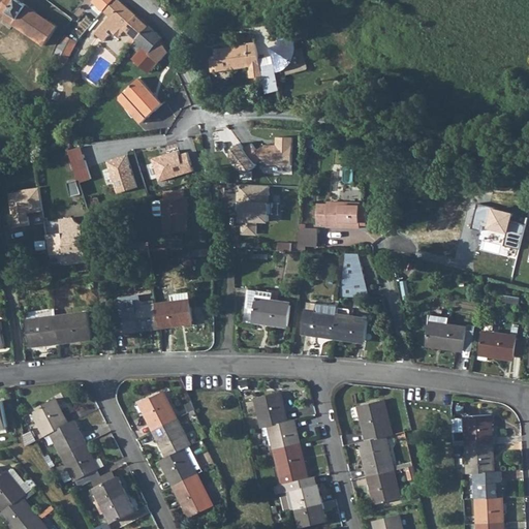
[(0,6),(6,11),(3,18),(11,24),(44,47),(59,26),(20,0),(3,0),(0,5),(0,6)]
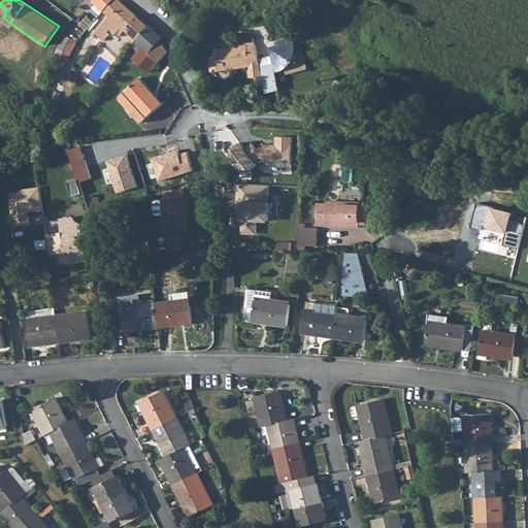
[(94,0),(104,9),(111,0),(94,0)]
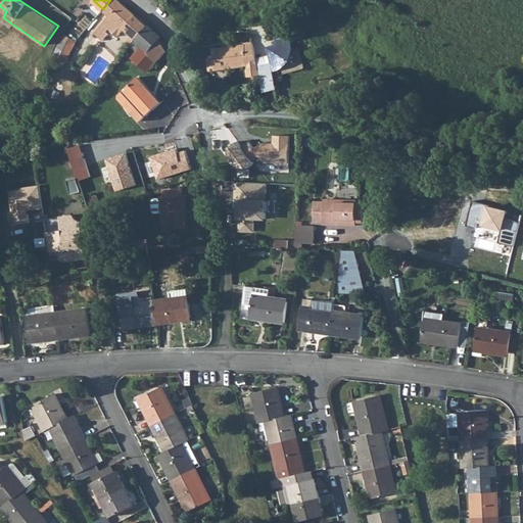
[(119,0),(110,0),(103,9),(125,30),(126,29),(132,35),(127,41),(133,46),(137,39),(149,26),(119,0)]
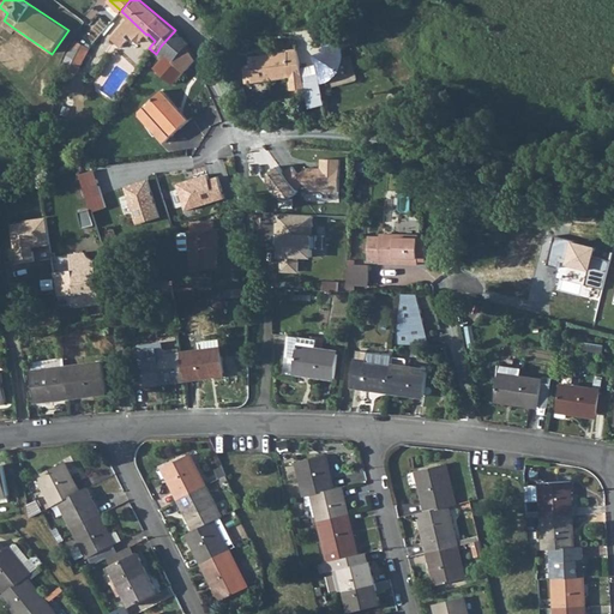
[(13,28),(4,20),(0,25),(0,26),(10,34),(13,28)]
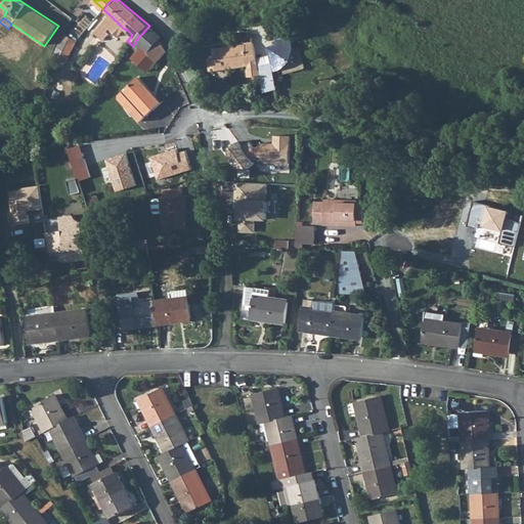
[(149,26),(137,39),(143,45),(138,51),(133,57),(148,71),(159,59),(160,59),(167,50),(168,50),(160,39),(162,37),(149,26)]
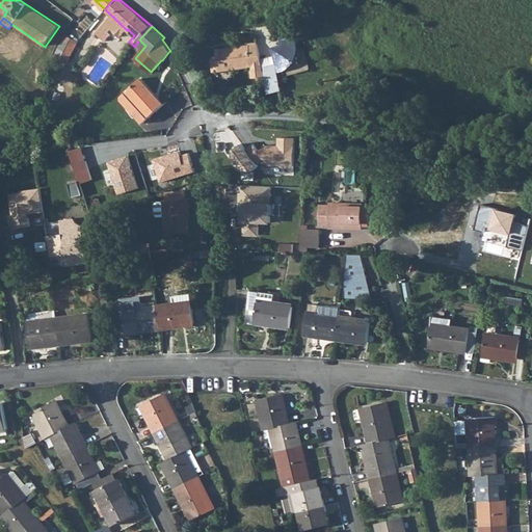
[(65,34),(55,55),(68,63),(80,42),(65,34)]
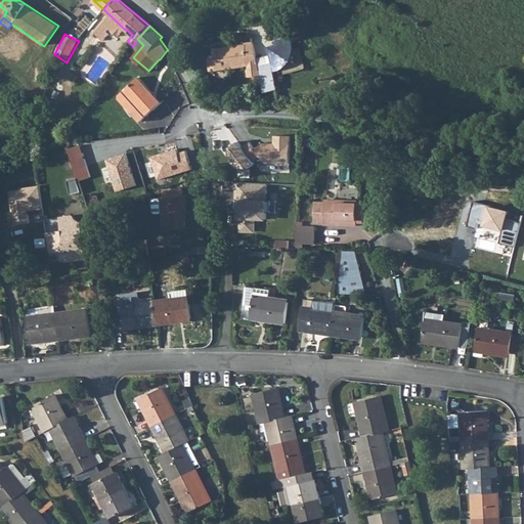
[(263,78),(254,40),(243,42),(243,43),(211,48),(212,54),(210,54),(207,59),(209,71),(247,66),(249,80),(263,78)]
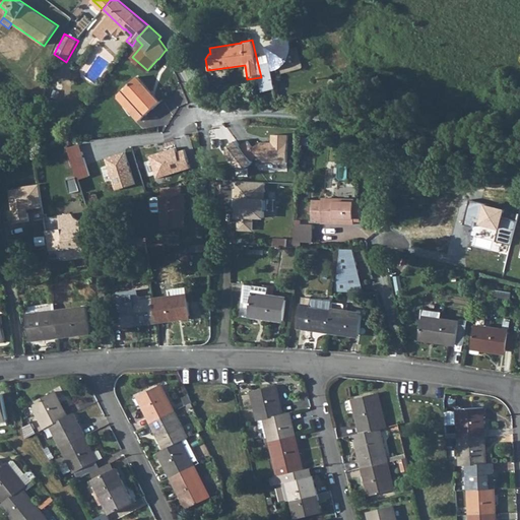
[(275,68),(279,66),(280,65),(283,63),(285,59),(287,56),(287,53),(287,48),(287,47),(287,45),(271,49),(270,47),(267,47),(265,47),(264,48),(264,50),(264,52),(266,53),(268,53),(272,69),(275,68)]
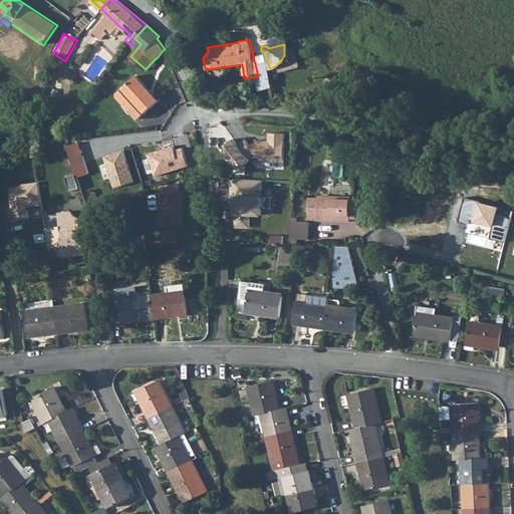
[(137,76),(117,94),(117,98),(140,119),(160,99),(137,76)]
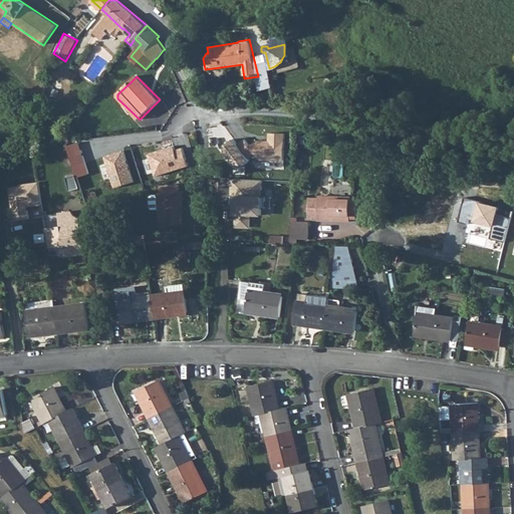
[(285,161),(285,133),(269,133),(269,141),(257,141),(251,146),(245,139),(238,144),(234,139),(226,145),(227,156),(234,165),(245,165),(250,160),(250,159),(256,154),(260,161),(285,161)]
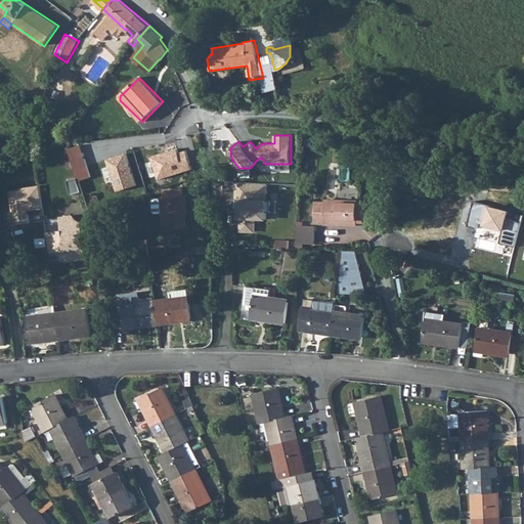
[(85,146),(72,150),(81,182),(82,181),(93,178),(85,146)]
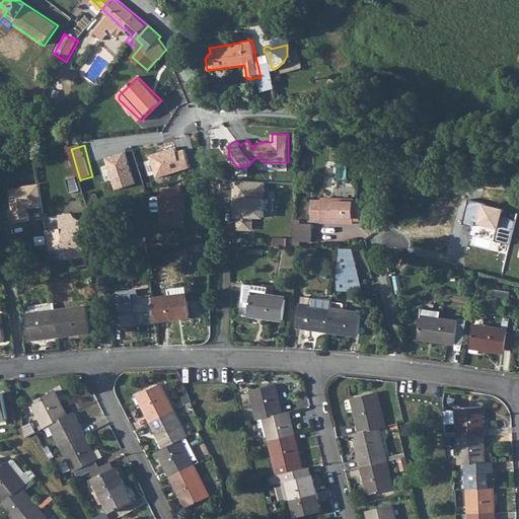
[(176,147),(149,155),(157,177),(192,167),(186,148),(177,151),(176,147)]
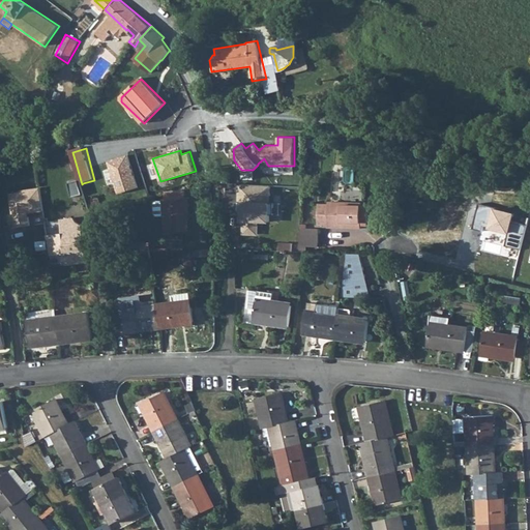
[(128,154),(107,160),(117,193),(138,187),(128,154)]
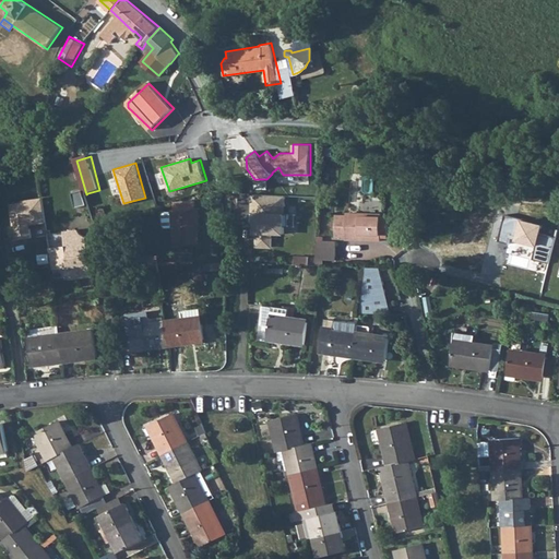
[(290,197),(254,197),(254,247),(273,248),(274,235),(289,235),(290,197)]
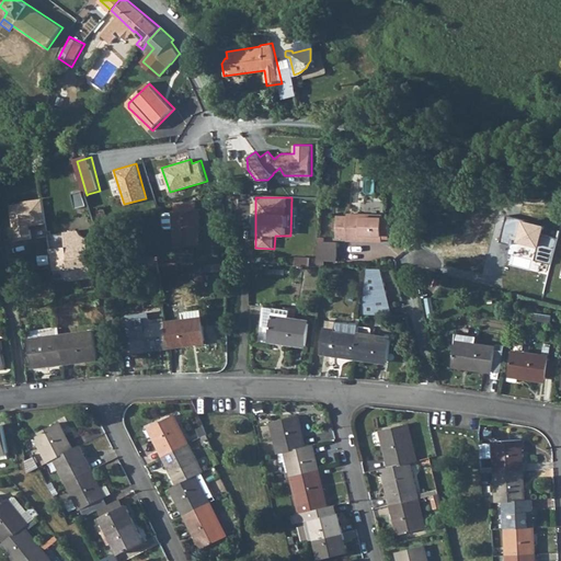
[(29,228),(45,226),(43,214),(42,201),(21,204),(22,210),(10,212),(12,229),(13,229),(15,243),(31,241),(29,228)]
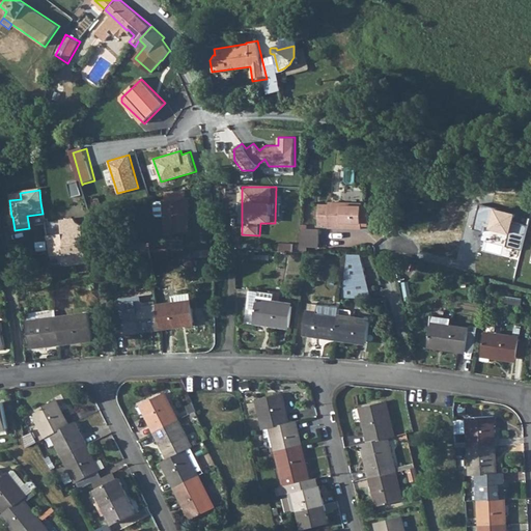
[(164,219),(165,236),(189,235),(188,210),(191,210),(191,201),(163,202),(164,204),(157,204),(155,206),(155,217),(158,220),(164,219)]
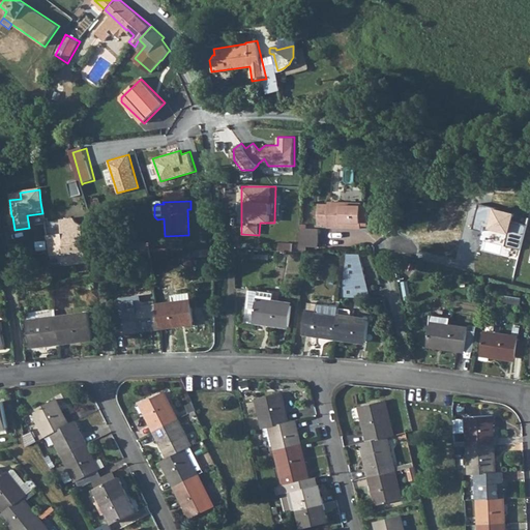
[(327,208),(319,208),(319,229),(328,229),(328,231),(361,231),(361,225),(369,225),(369,208),(344,208),(344,206),(328,206),(327,208)]
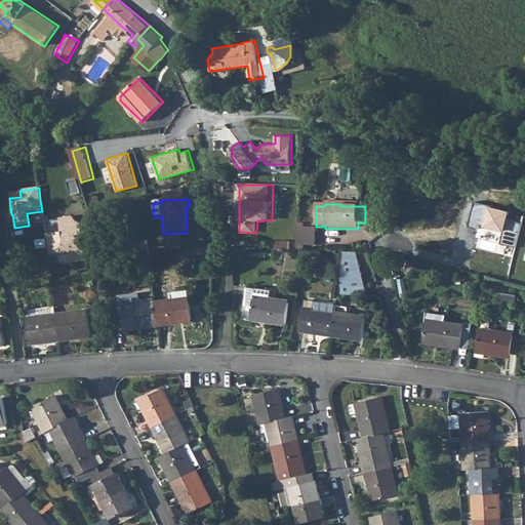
[(45,236),(47,247),(82,242),(80,226),(76,224),(72,218),(58,220),(61,234),(45,236)]
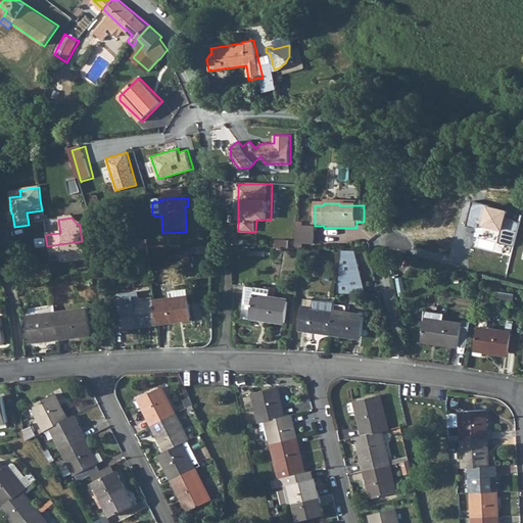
[(295,229),(294,246),(312,247),(313,230),(295,229)]
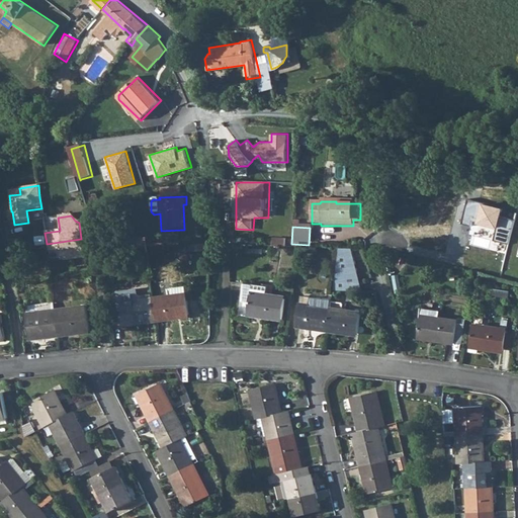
[(84,259),(81,239),(47,244),(47,247),(48,253),(63,251),(64,262),(84,259)]
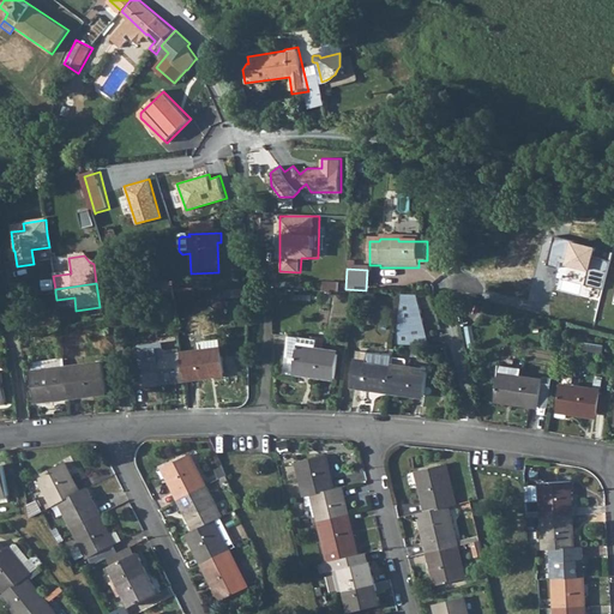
[(421,293),(403,294),(395,345),(431,344),(421,293)]
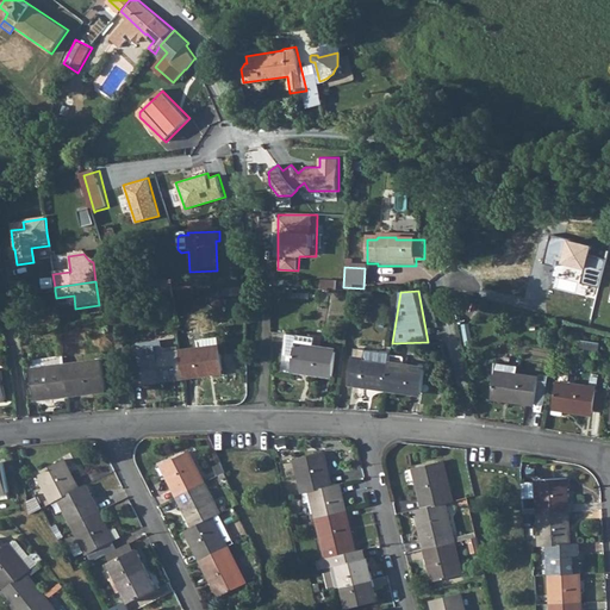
[(277,368),(285,369),(290,335),(280,334),(277,368)]
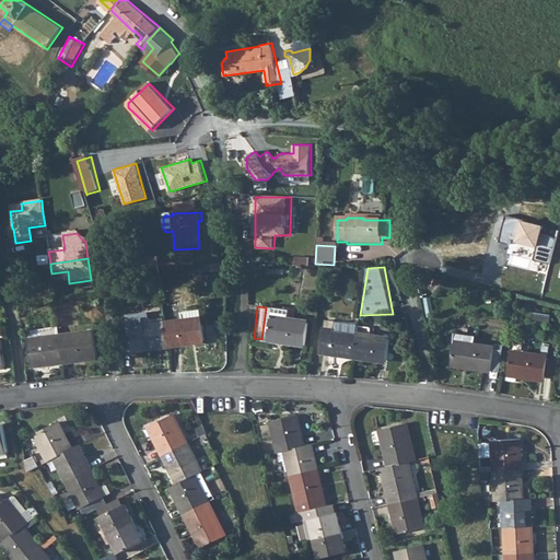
[(266,307),(261,339),(302,343),(304,323),(295,322),(295,321),(283,319),(284,310),(266,307)]
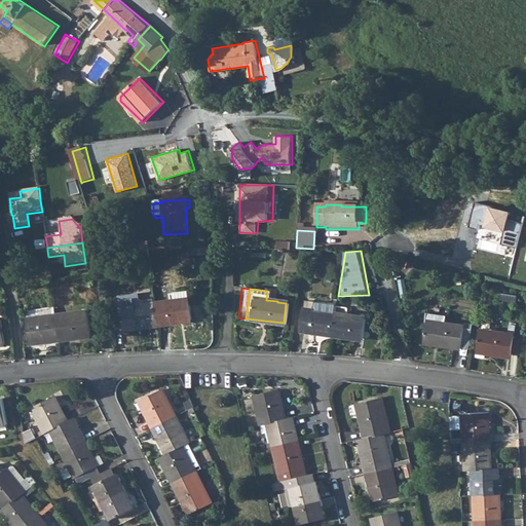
[(134,298),(119,300),(120,311),(137,309),(136,307),(141,306),(141,302),(134,298)]
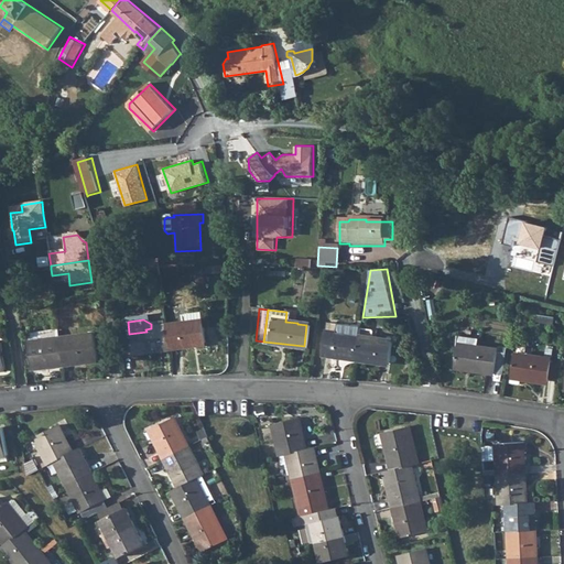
[(183,327),(166,329),(170,349),(207,345),(204,324),(195,325),(195,323),(190,324),(182,325),(183,327)]
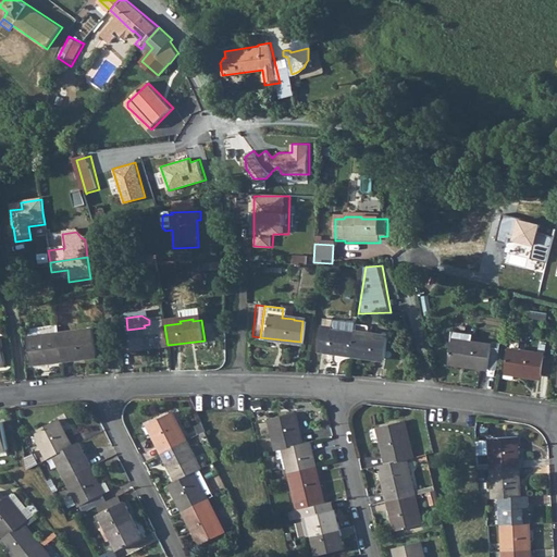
[(324,331),(324,330),(335,331),(336,322),(320,320),(319,331),(324,331)]
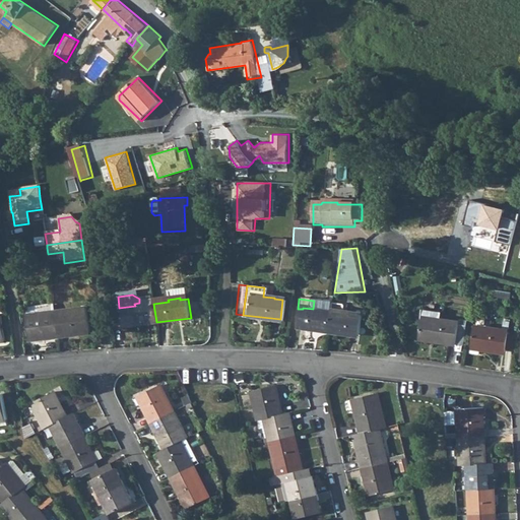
[(312,329),(327,330),(328,312),(325,312),(326,302),(314,301),(313,309),(303,308),(303,309),(298,309),(295,329),(312,330),(312,329)]
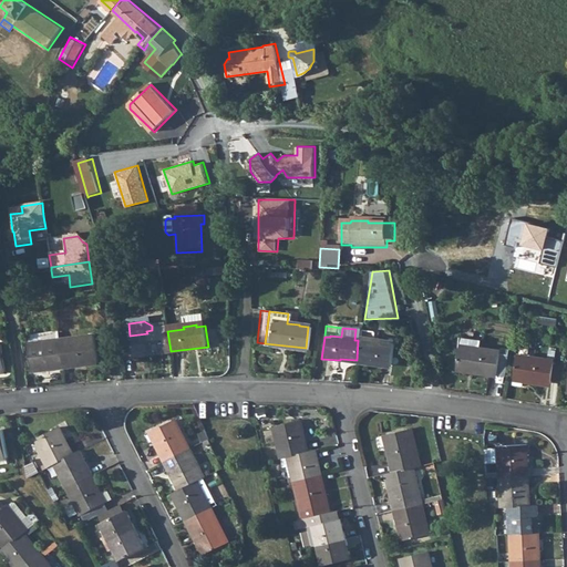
[(147,333),(130,336),(131,341),(132,353),(133,356),(171,351),(167,331),(157,332),(157,330),(152,330),(146,331),(147,333)]
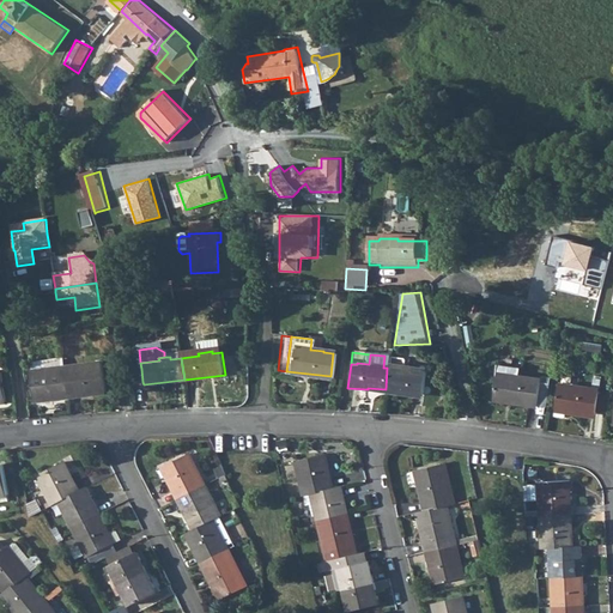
[(103,365),(66,370),(71,400),(107,395),(103,365)]
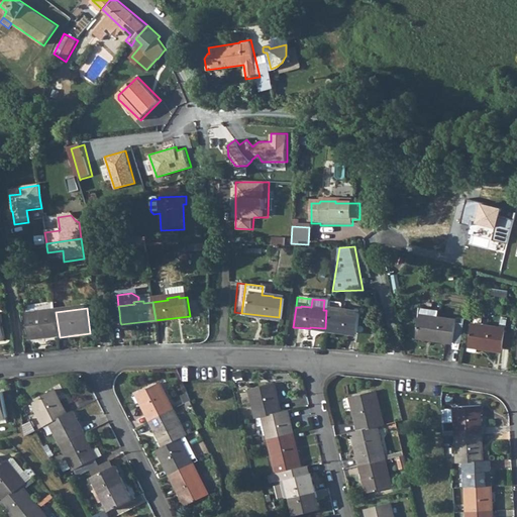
[(326,310),(325,328),(355,331),(356,313),(326,310)]
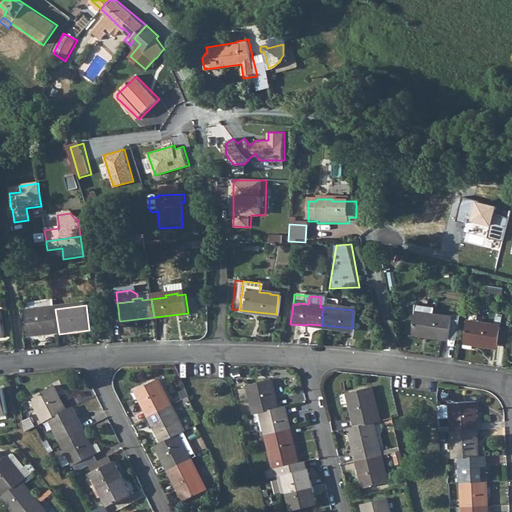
[(118,308),(105,310),(107,321),(119,319),(118,308)]
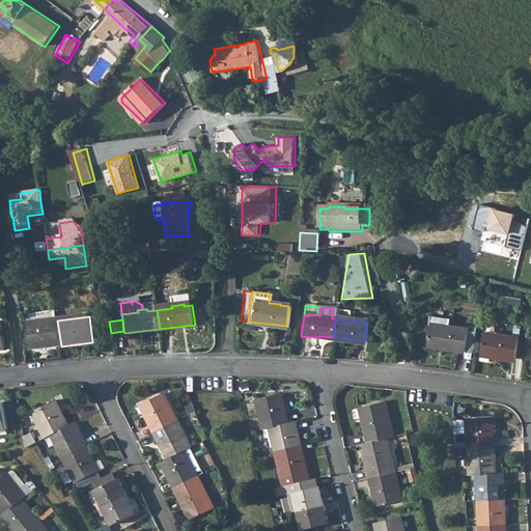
[(61,346),(57,320),(27,324),(31,351),(61,346)]
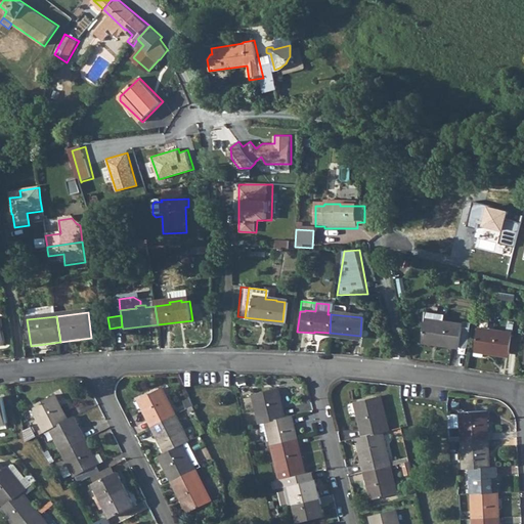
[(424,322),(421,342),(436,344),(436,345),(456,348),(461,328),(451,326),(451,324),(440,323),(440,324),(424,322)]
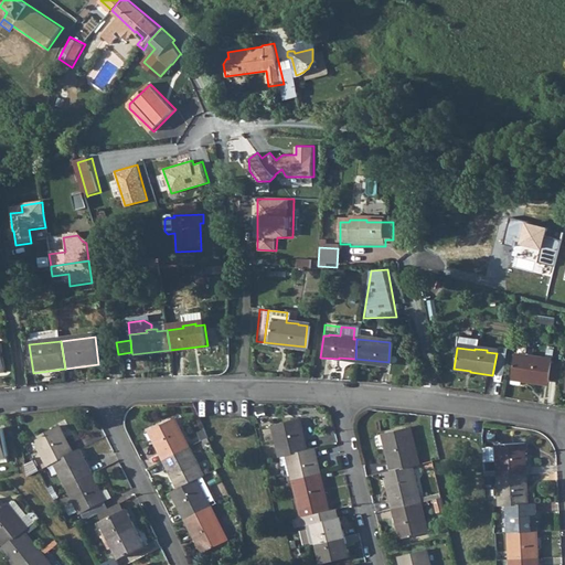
[(514,356),(511,376),(547,382),(551,361),(542,360),(542,358),(531,356),(531,359),(514,356)]
